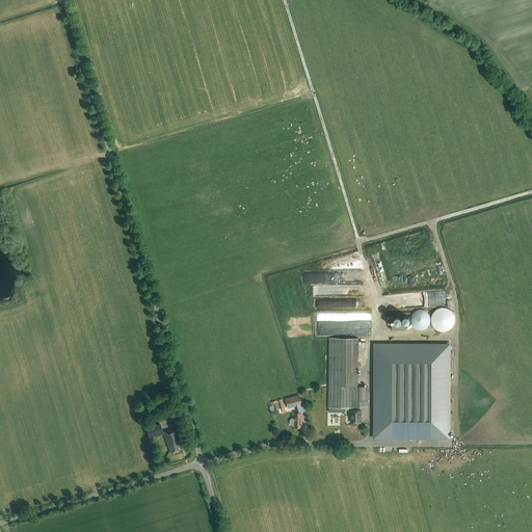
[(437,330),(441,331),(445,331),(447,330),(450,328),(452,326),(454,323),(454,320),(454,317),(453,314),(452,311),(449,309),(446,308),(442,307),(439,308),(435,310),(432,312),(431,315),(430,319),(430,322),(432,325),(434,328),(437,330)]
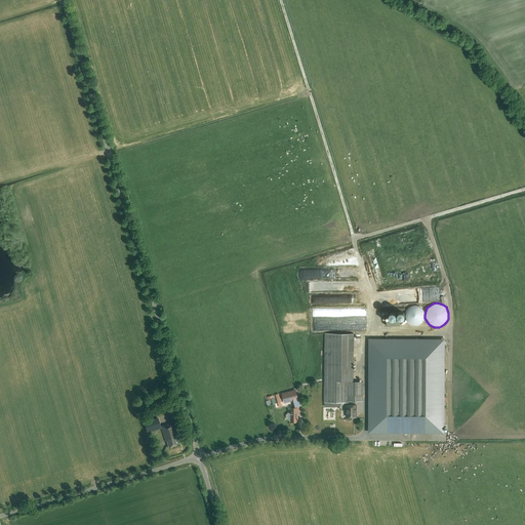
[(410,323),(413,324),(416,324),(419,323),(421,321),(423,319),(425,316),(425,313),(423,310),(421,308),(419,306),(416,305),(413,305),(410,306),(408,308),(406,310),(405,313),(405,316),(406,319),(407,321),(410,323)]
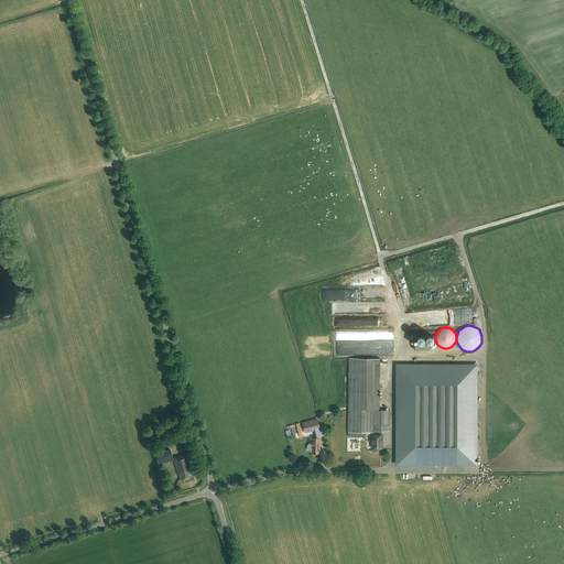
[(390,431),(391,410),(380,410),(381,358),(349,358),(348,432),(375,432),(375,434),(372,434),(372,448),(382,448),(382,435),(382,431),(390,431)]
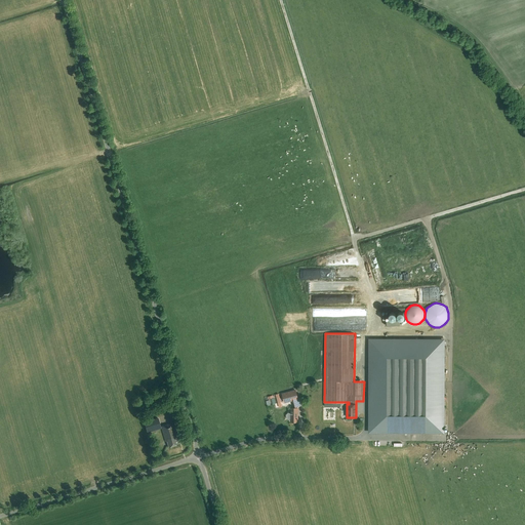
[(371,340),(370,431),(443,431),(444,340),(371,340)]
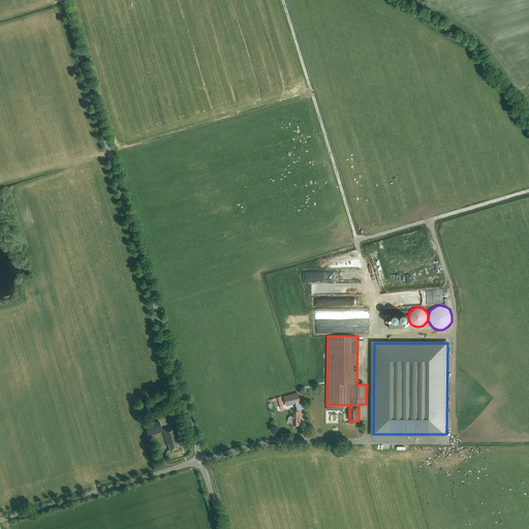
[(301,401),(298,393),(284,396),(287,406),(294,404),(297,410),(304,408),(302,401),(301,401)]
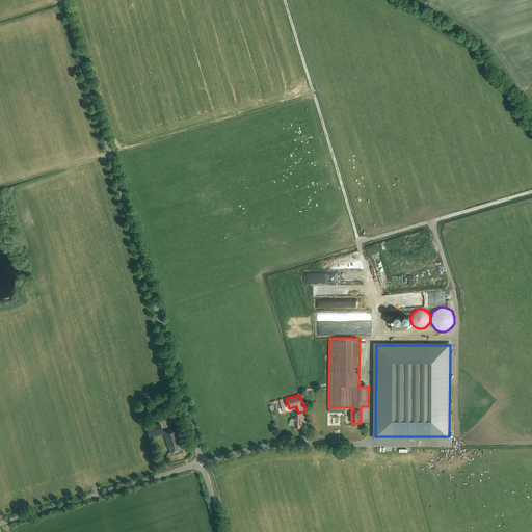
[(271,405),(272,410),(286,407),(283,398),(277,399),(271,401),(272,405),(271,405)]
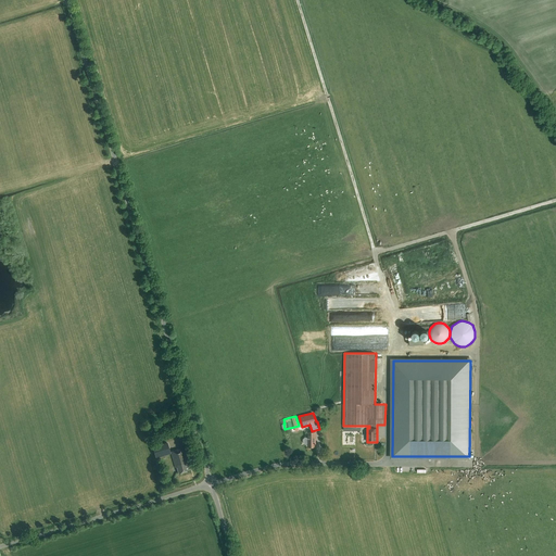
[(315,437),(315,432),(308,432),(308,437),(307,437),(307,438),(305,438),(303,440),(303,442),(305,444),(308,444),(308,446),(315,446),(315,441),(315,437)]
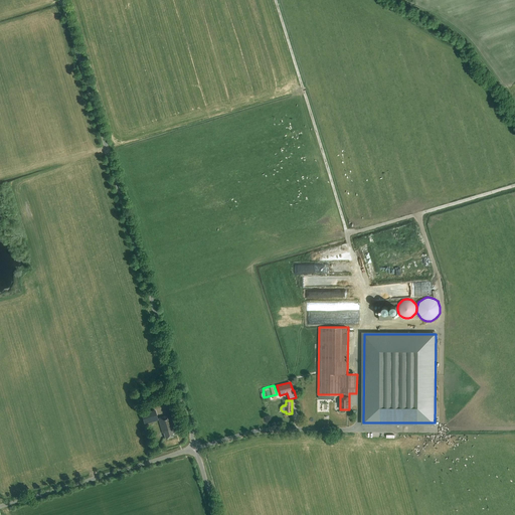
[(145,423),(157,419),(154,409),(142,413),(145,423)]
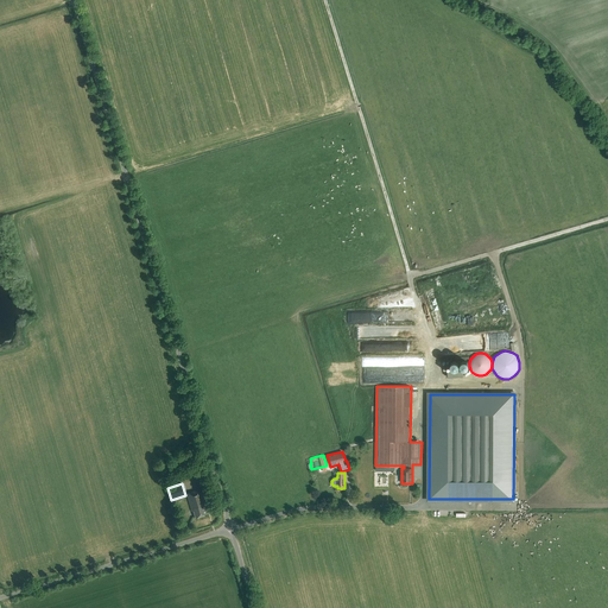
[(207,514),(204,508),(207,507),(201,489),(187,493),(191,511),(194,511),(195,518),(207,514)]
